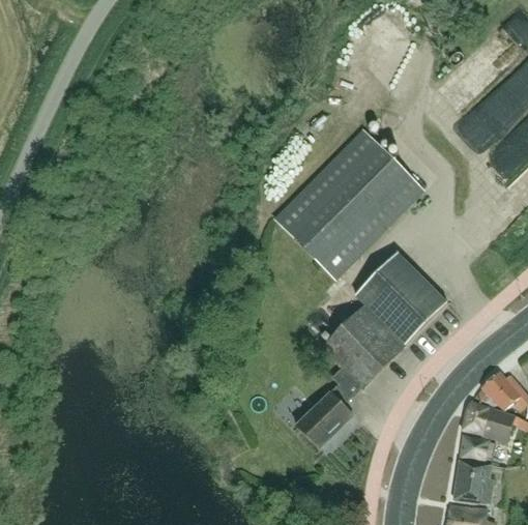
[(527,27),(514,12),(440,81),(458,99),(527,34),(527,27)]
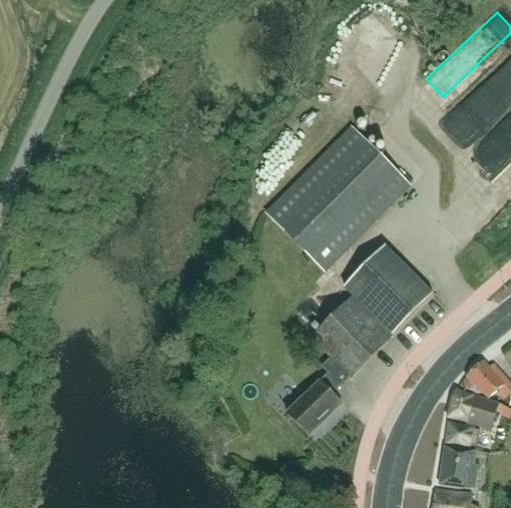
[(510,48),(457,105),(477,125),(510,89),(510,48)]
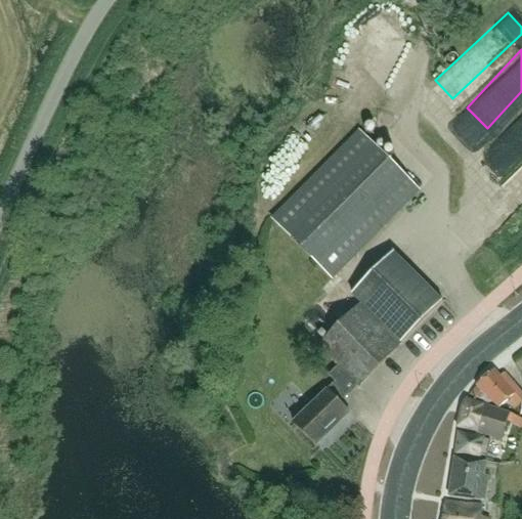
[(271,214),(331,272),(418,184),(358,126),(271,214)]
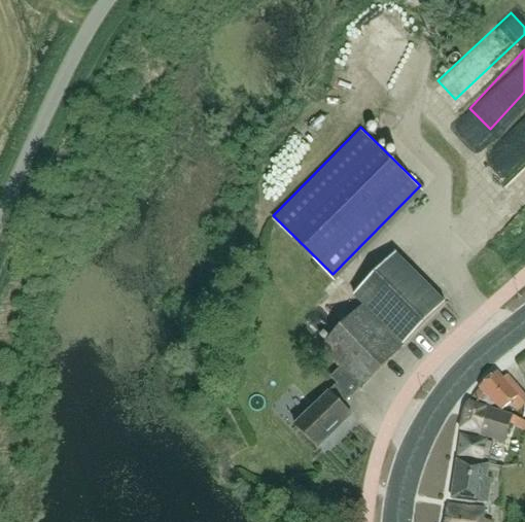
[(524,159),(497,178),(510,196),(524,184),(524,159)]
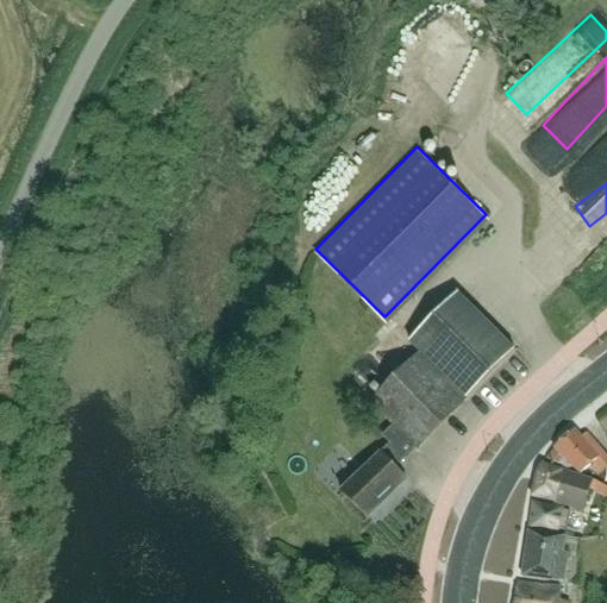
[(407,334),(419,346),(369,396),(392,419),(380,431),(388,438),(339,485),(364,513),(404,473),(393,463),(413,443),(413,444),(513,345),(456,287),(407,334)]
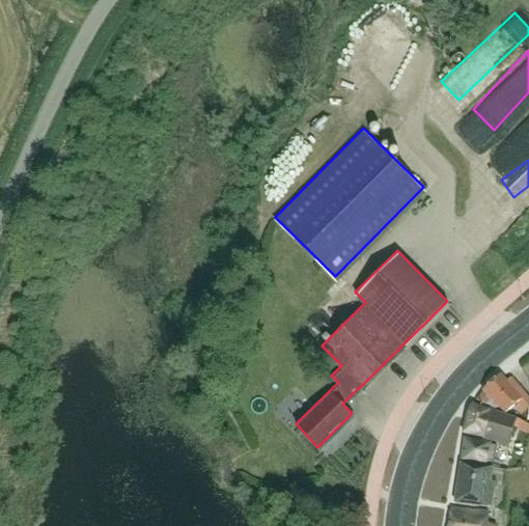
[(498,369),(480,385),(503,409),(512,400),(519,409),(528,399),(528,395),(509,374),(504,377),(498,369)]
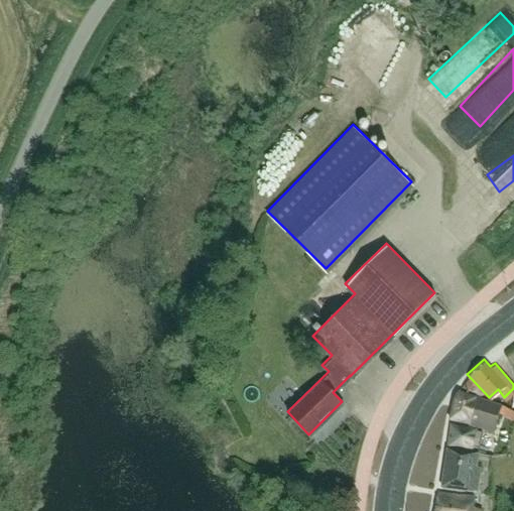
[(500,403),(457,389),(447,416),(468,420),(492,428),(500,403)]
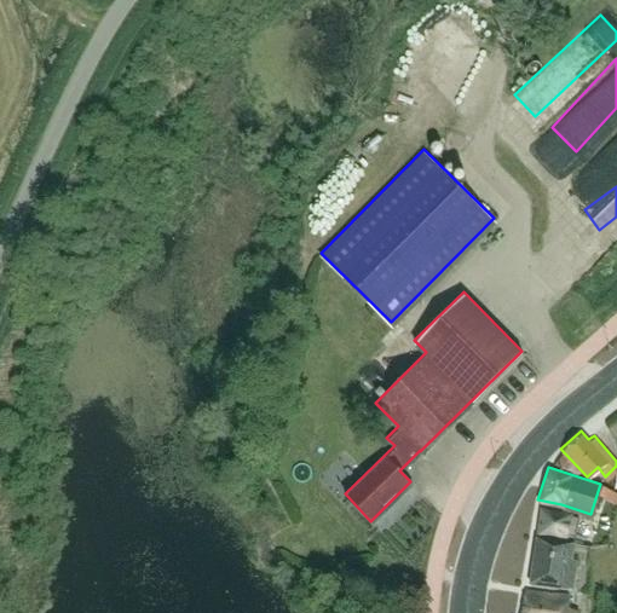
[(535,535),(566,539),(569,525),(571,510),(538,505),(535,535)]
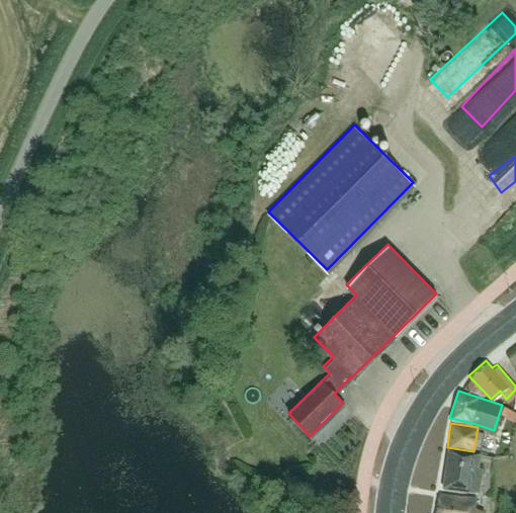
[(479,452),(474,451),(447,447),(441,486),(477,491),(480,466),(477,466),(479,452)]
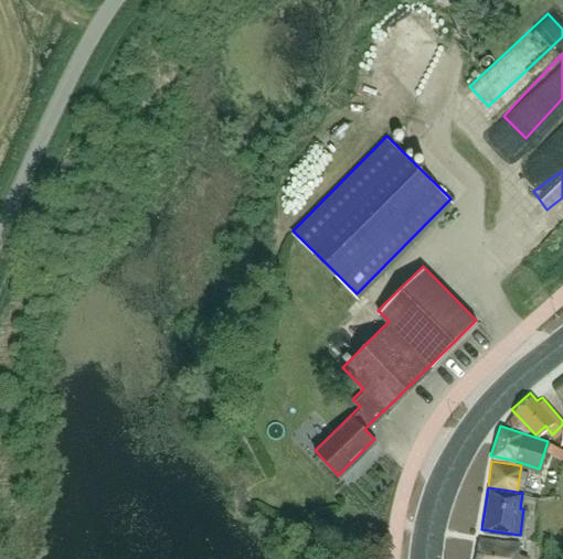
[(518,539),(477,535),(473,558),(524,558),(526,552),(516,551),(518,539)]
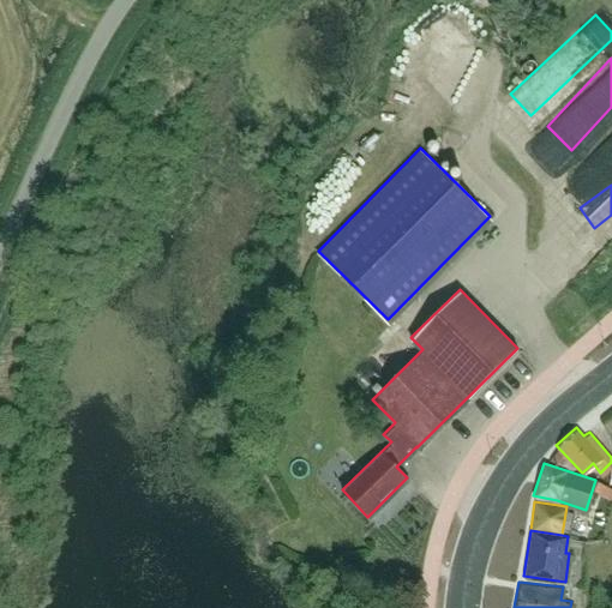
All buildings are outlined.
